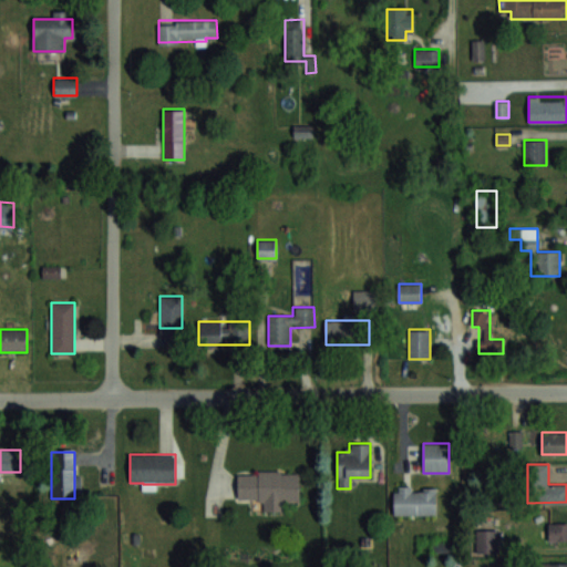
[(263,511),(285,511),(285,498),(300,498),(300,472),(237,472),(237,500),(263,500),(263,511)]
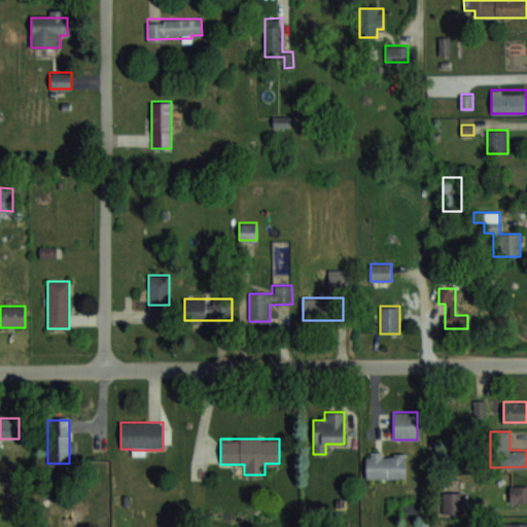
[(406,478),(406,452),(366,452),(366,478),(406,478)]
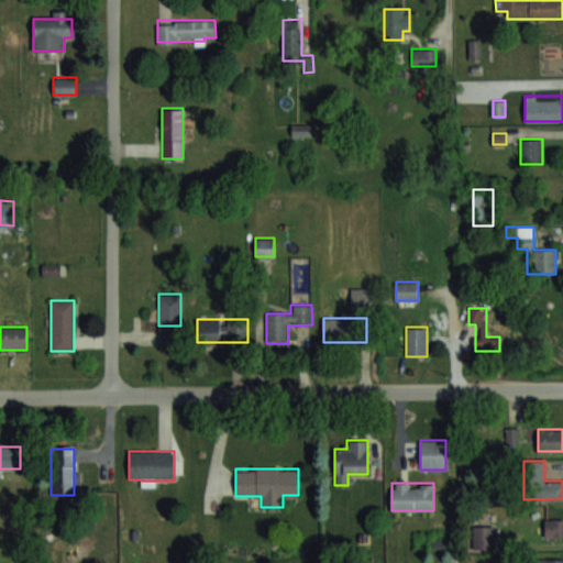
[(562,517),(544,518),(544,536),(562,536),(562,517)]
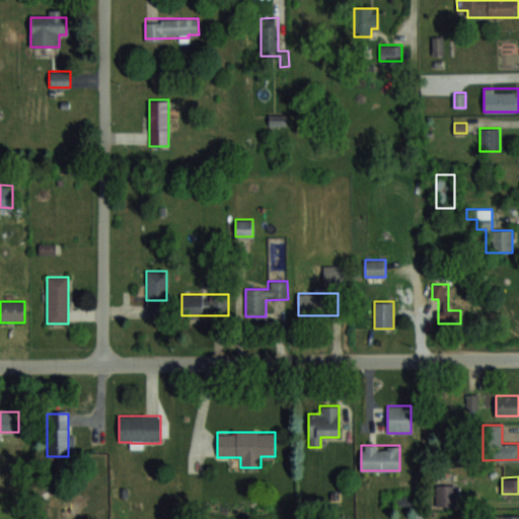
[(454,502),(454,485),(438,485),(438,502),(454,502)]
